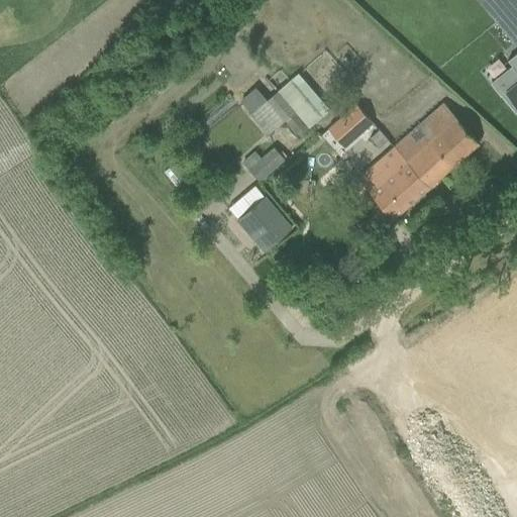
[(516,0),(481,0),(480,1),(515,43),(516,41),(516,0)]
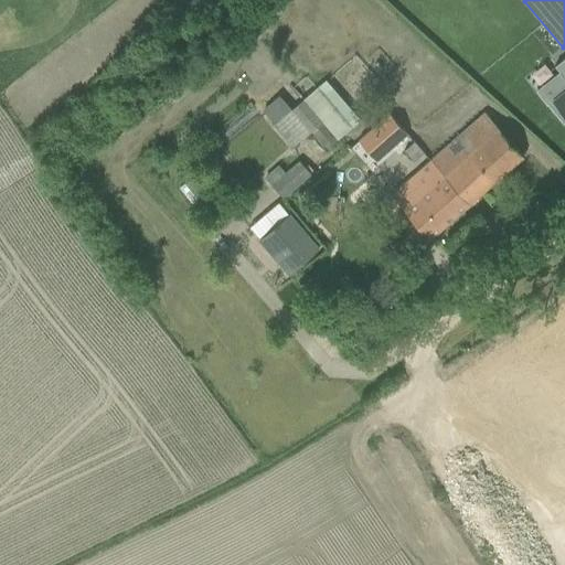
[(562,75),(539,94),(548,107),(564,126),(564,61),(556,68),(562,75)]
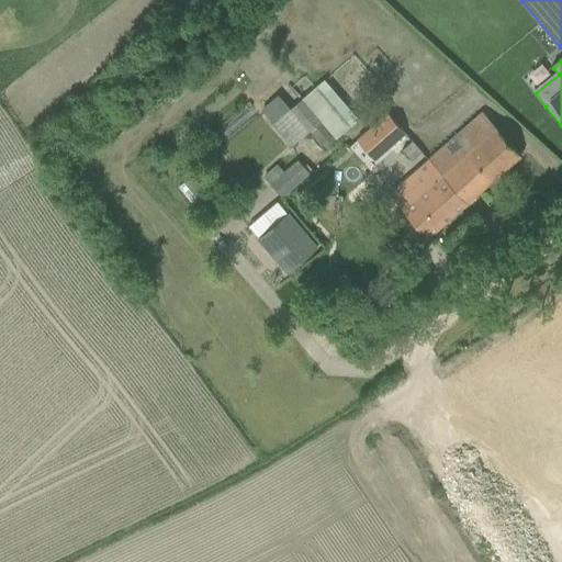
[(324,78),(272,124),(293,146),(321,122),(336,138),(360,117),(324,78)]
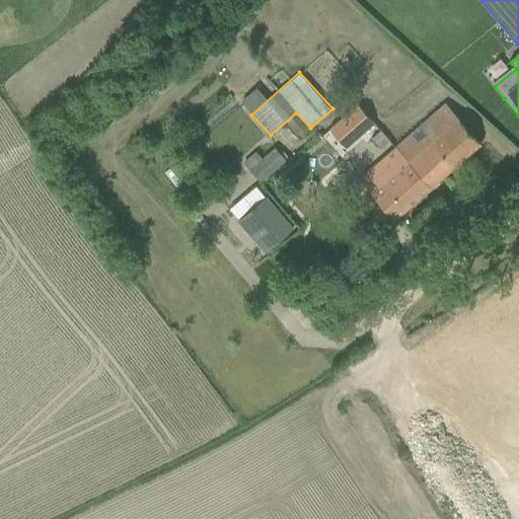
[(357,104),(342,118),(358,136),(373,123),(357,104)]
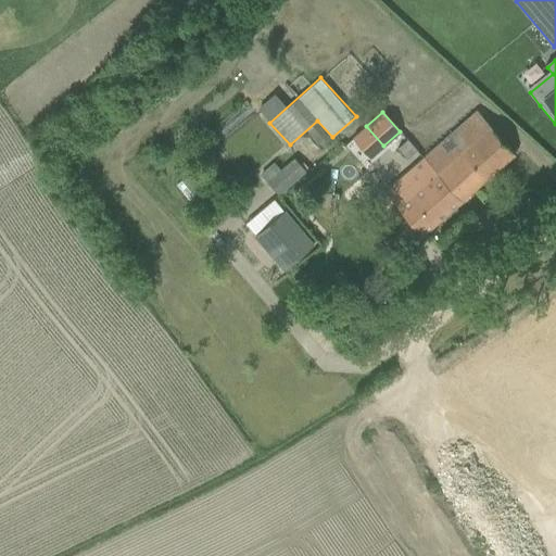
[(476,112),(422,160),(459,201),(514,153),(476,112)]
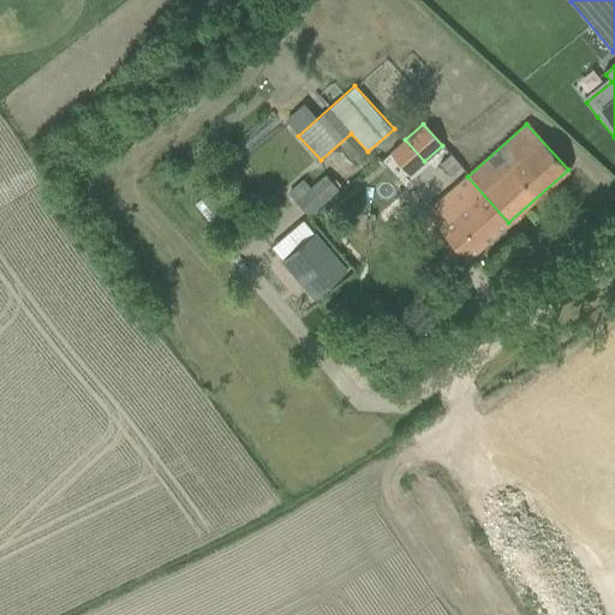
[(230,154),(216,166),(224,174),(237,162),(230,154)]
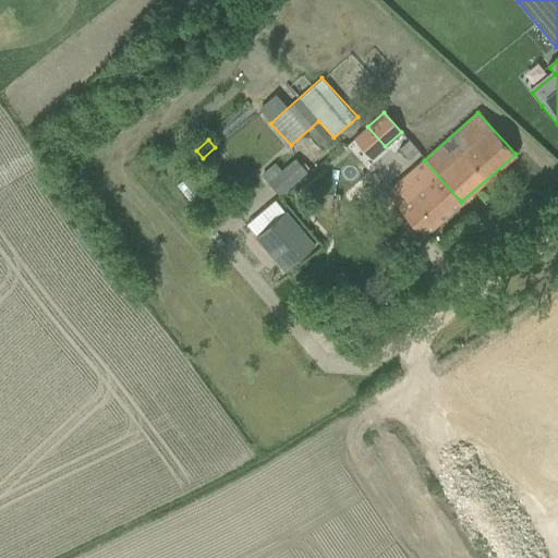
[(154,150),(142,161),(148,169),(160,158),(154,150)]
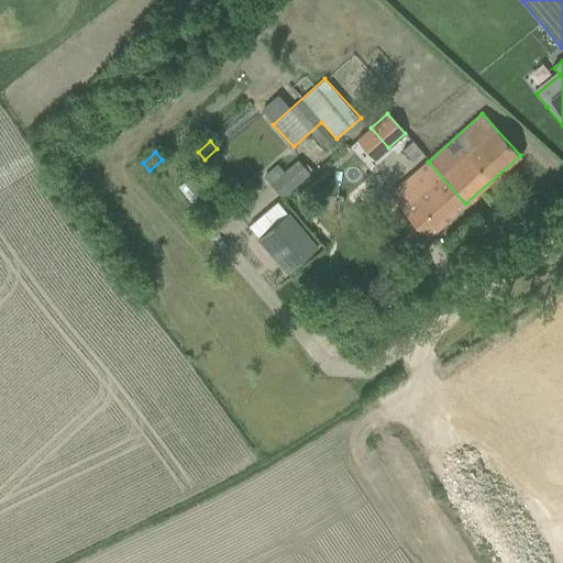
[(465,203),(428,162),(389,195),(428,238),(465,203)]
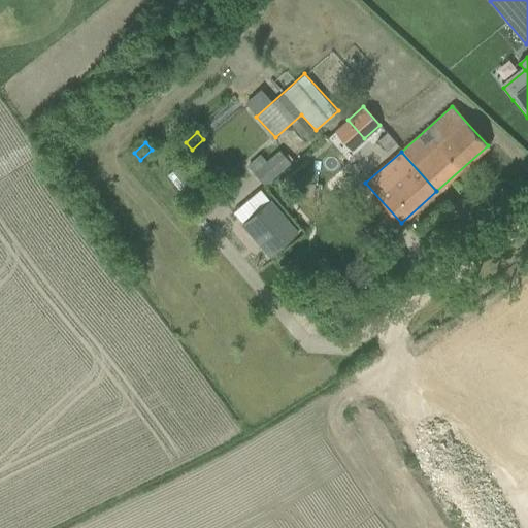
[(267,161),(254,172),(265,185),(278,173),(267,161)]
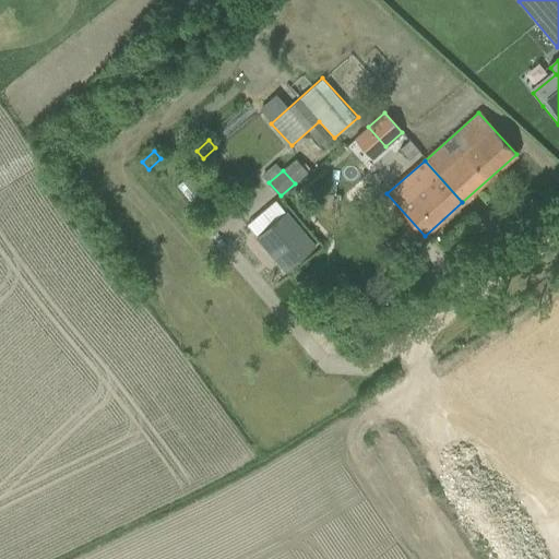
[(285,213),(256,239),(284,272),(314,246),(285,213)]
